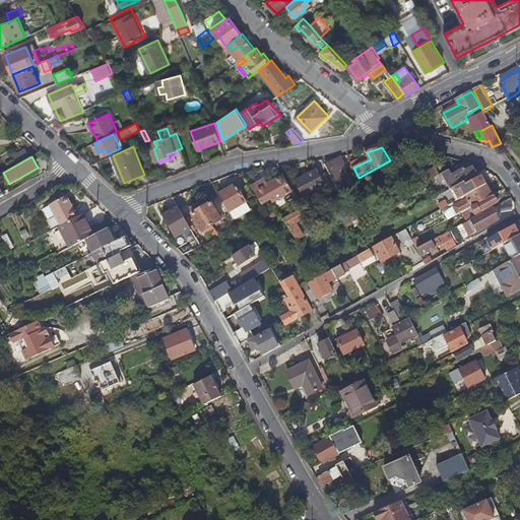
[(326,165),(338,188),(347,184),(340,170),(346,166),(341,156),(326,165)]
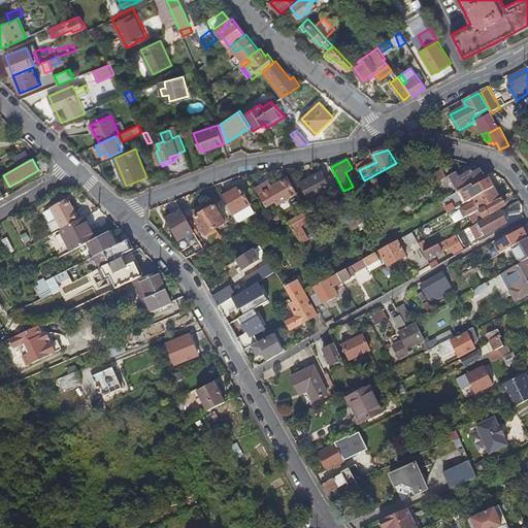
[(433,186),(447,178),(442,170),(429,177),(433,186)]
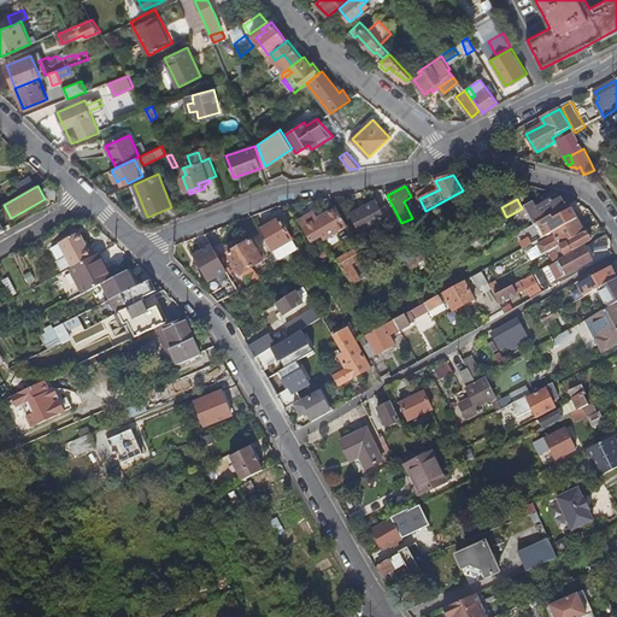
[(524,207),(534,225),(552,215),(565,207),(577,201),(563,199),(553,203),(552,200),(536,210),(533,203),(524,207)]
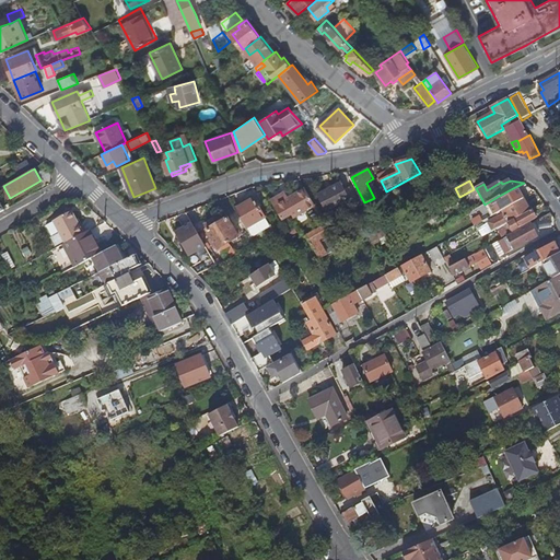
[(342,183),(319,196),(327,210),(343,201),(345,206),(352,202),(342,183)]
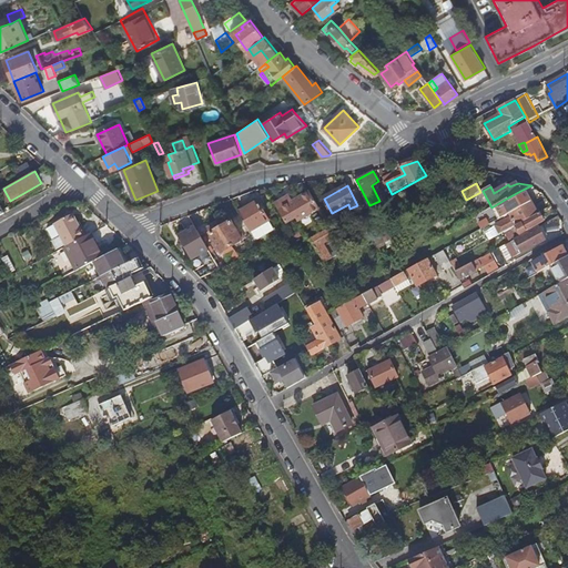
[(298,220),(321,208),(311,191),(294,201),(291,194),(275,203),(286,222),(296,216),(298,220)]
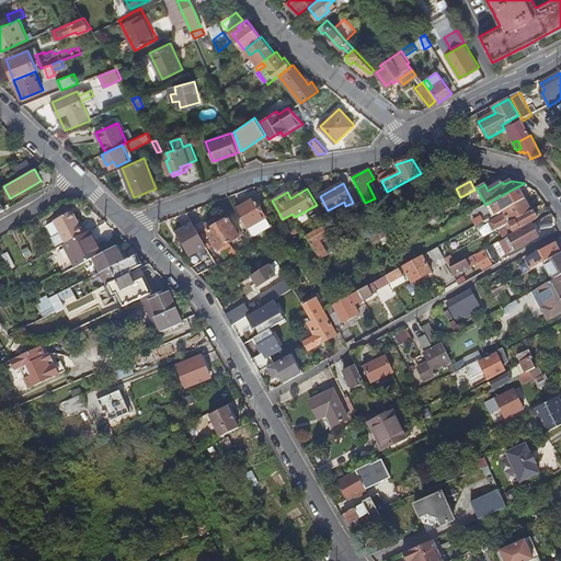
[(525,199),(526,198),(521,190),(515,192),(514,189),(502,195),(485,205),(493,217),(496,215),(525,199)]
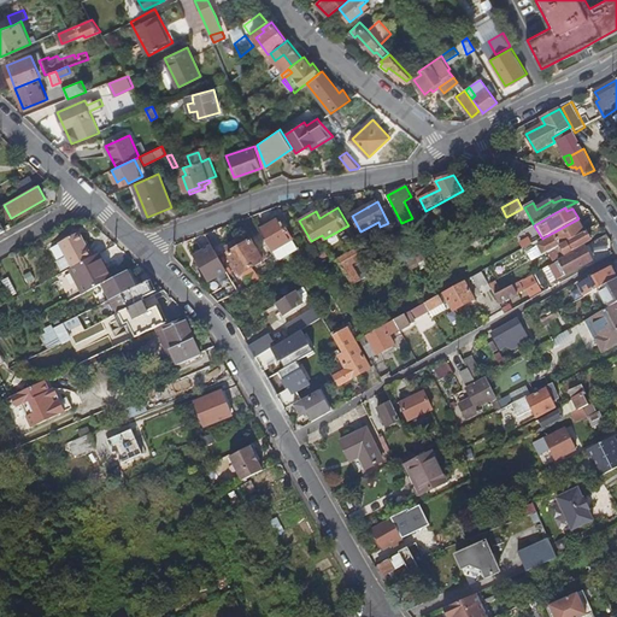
[(281,217),(260,229),(272,251),(293,239),(281,217)]
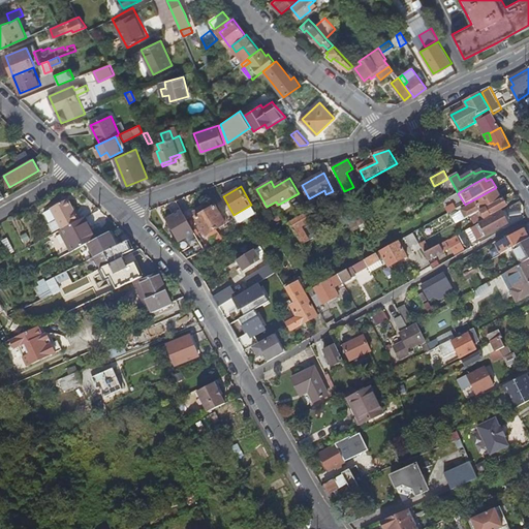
[(480,211),(501,198),(497,190),(495,188),(468,203),(470,205),(462,209),(466,218),(480,211)]
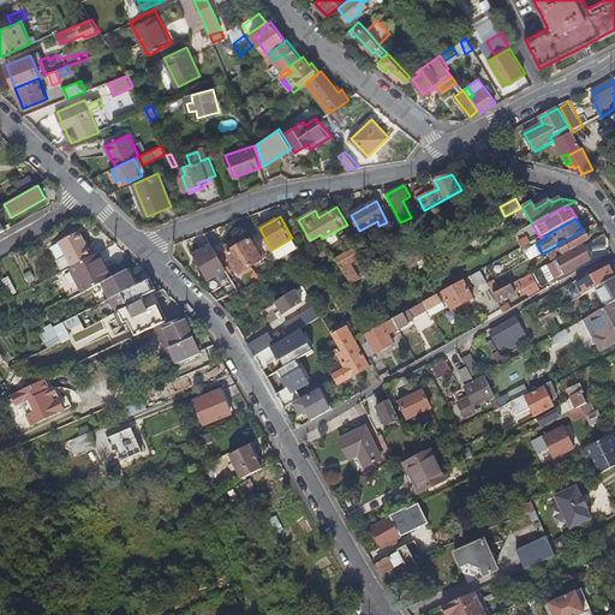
[(583,231),(559,245),(561,250),(569,246),(572,249),(590,239),(585,231),(583,231)]
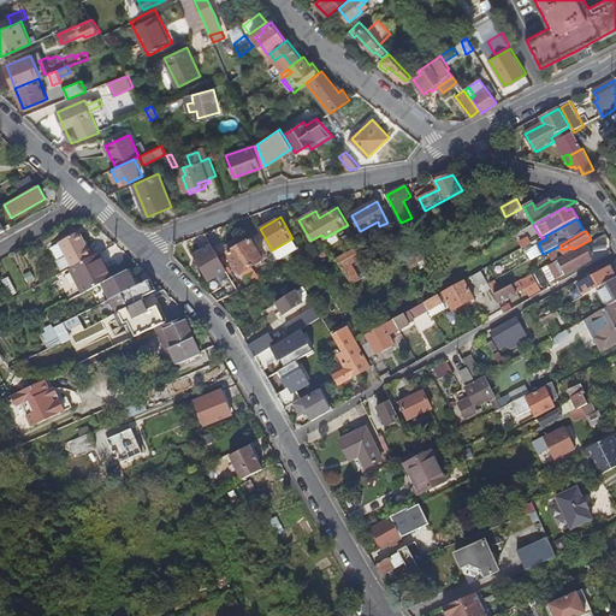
[(57,243),(70,268),(92,258),(78,232),(57,243)]
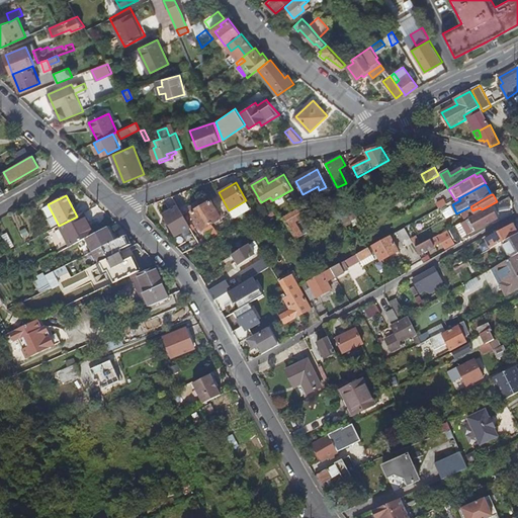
[(212,201),(202,206),(213,224),(222,219),(212,201)]
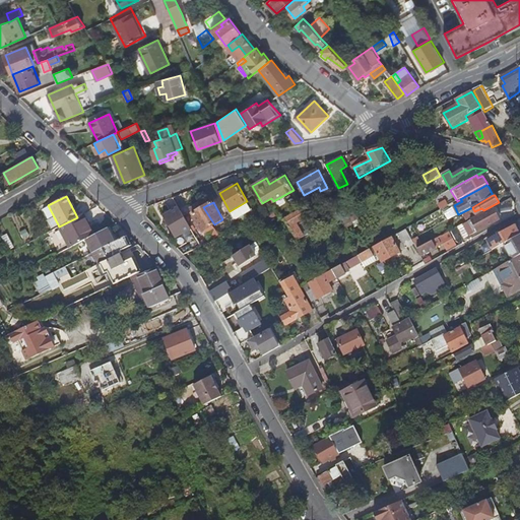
[(494,207),(500,218),(503,217),(496,205),(494,207)]
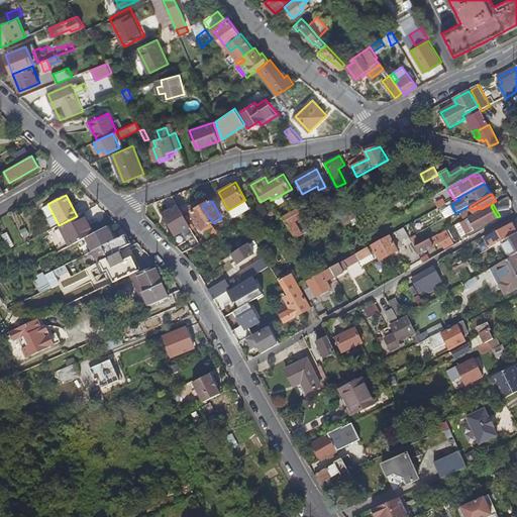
[(191,227),(179,205),(164,214),(176,236),(191,227)]
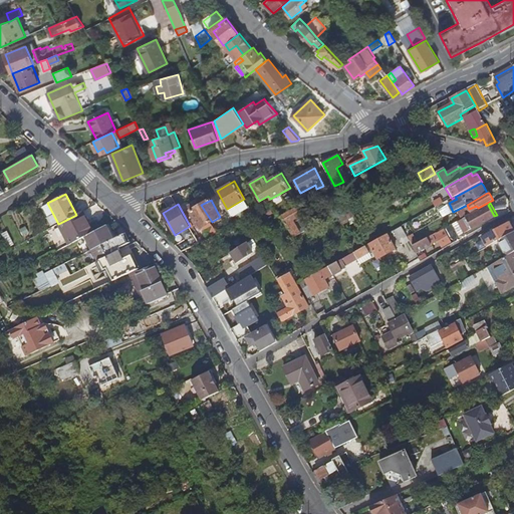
[(212,222),(201,205),(192,211),(202,228),(212,222)]
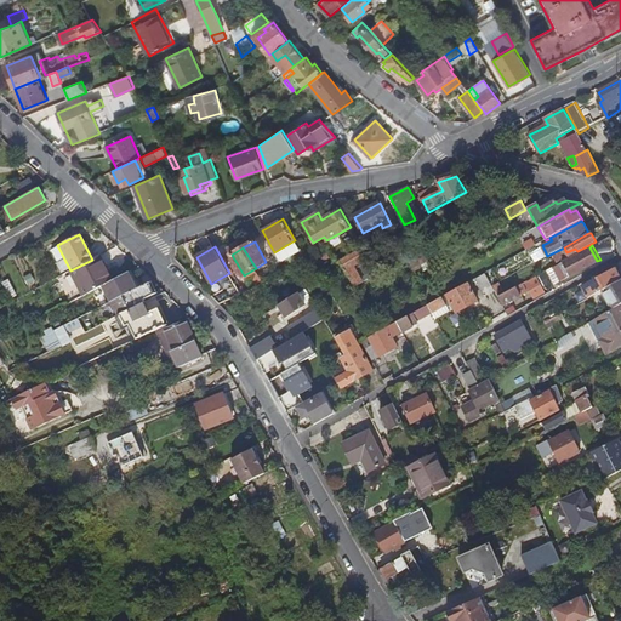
[(597,261),(590,248),(563,262),(570,277),(597,261)]
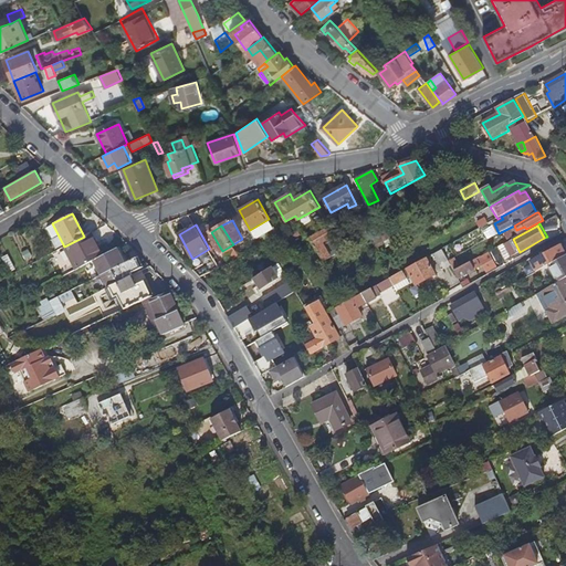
[(333,237),(328,227),(310,239),(312,242),(324,262),(332,258),(323,243),(333,237)]
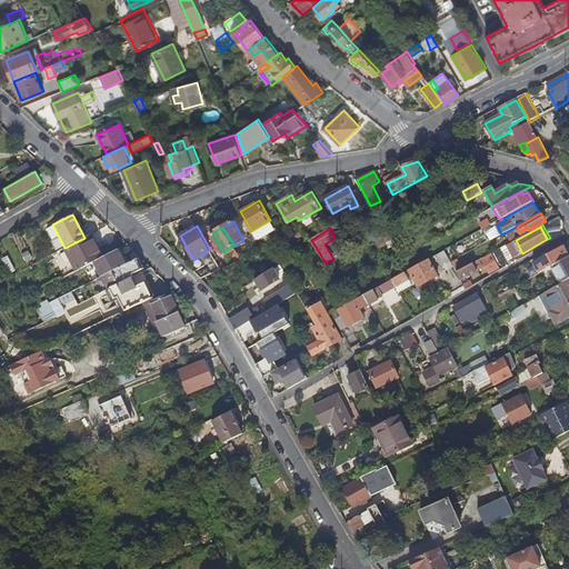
[(376,240),(379,247),(393,239),(395,239),(391,232),(376,240)]
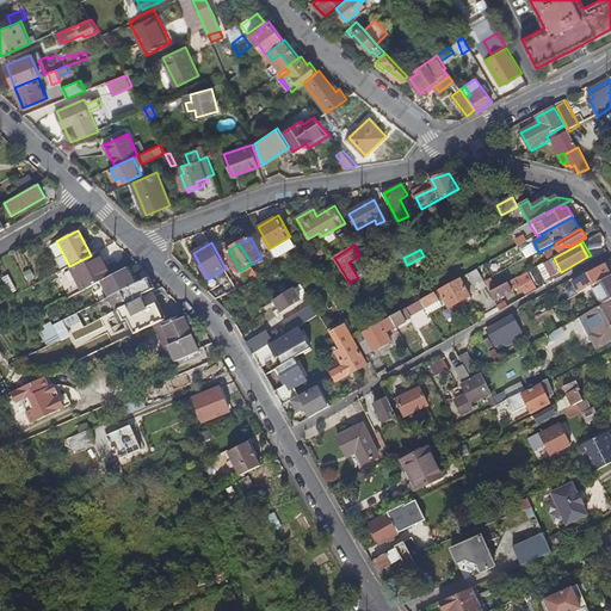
[(97,252),(91,255),(69,266),(68,267),(81,292),(99,283),(110,277),(97,252)]
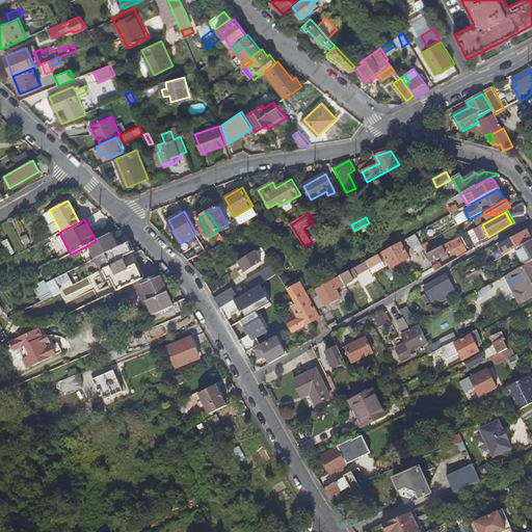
[(243,231),(237,219),(233,221),(239,233),(243,231)]
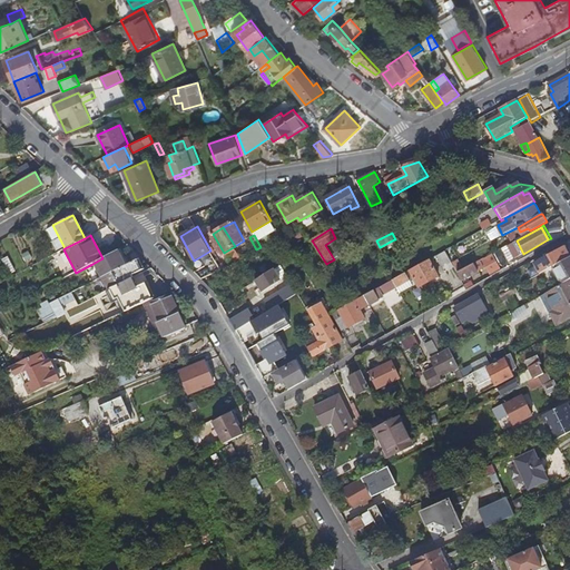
[(520,256),(523,254),(517,241),(513,243),(520,256)]
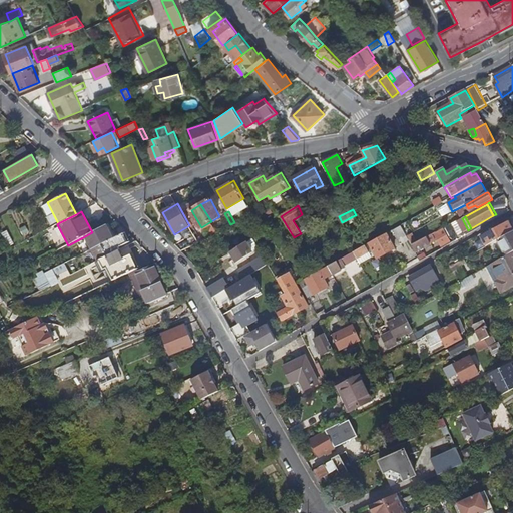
[(512,229),(508,221),(480,236),(486,246),(497,240),(512,230),(512,229)]
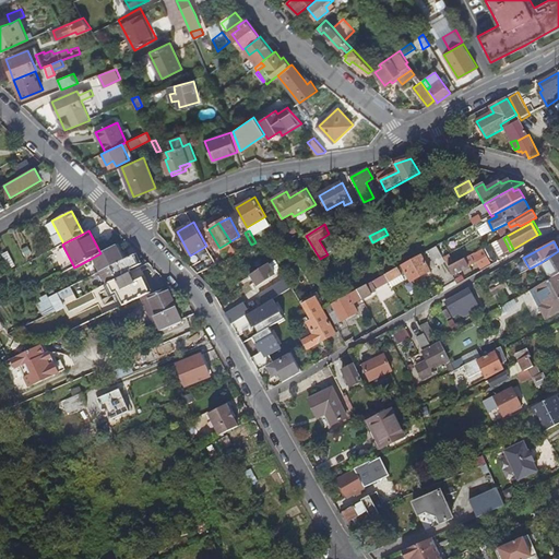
[(492,242),(486,246),(494,259),(500,256),(492,242)]
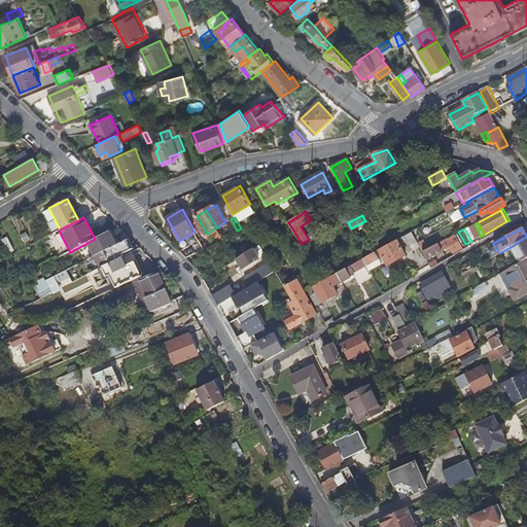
[(412,232),(418,243),(421,241),(415,231),(412,232)]
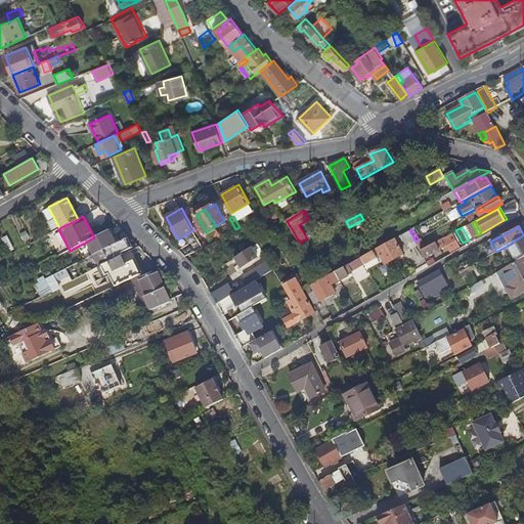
[(94,237),(85,243),(92,256),(93,255),(105,249),(114,245),(107,230),(94,237)]
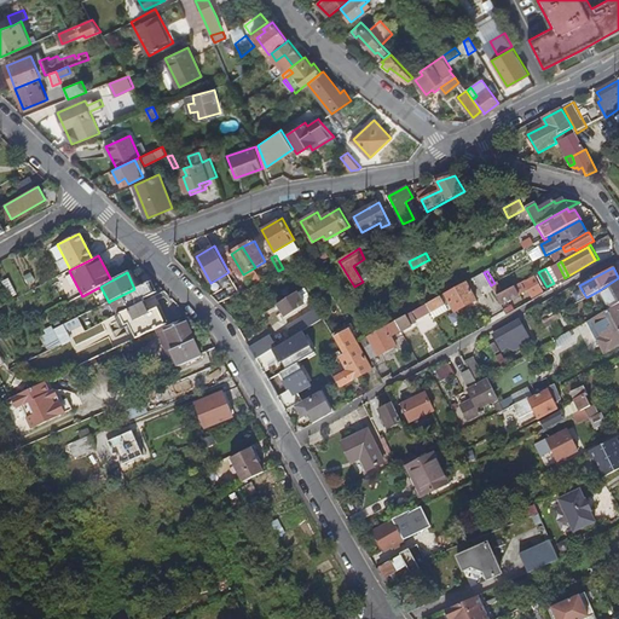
[(491,285),(484,272),(475,277),(485,294),(493,289),(491,285)]
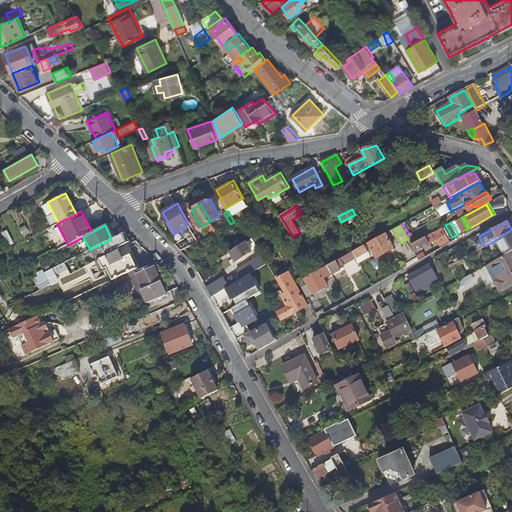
[(443,229),(435,234),(441,245),(450,240),(443,229)]
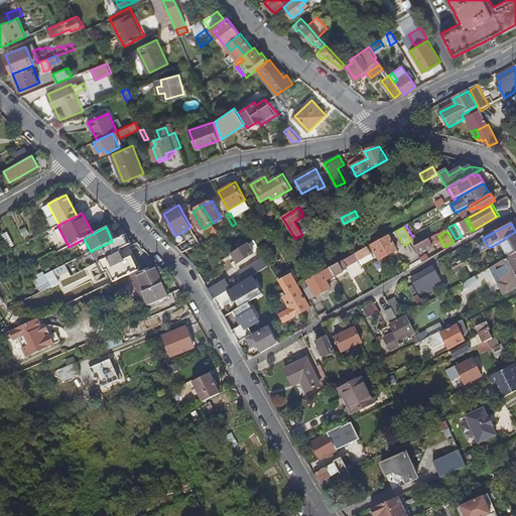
[(515,232),(500,242),(509,257),(515,253),(515,232)]
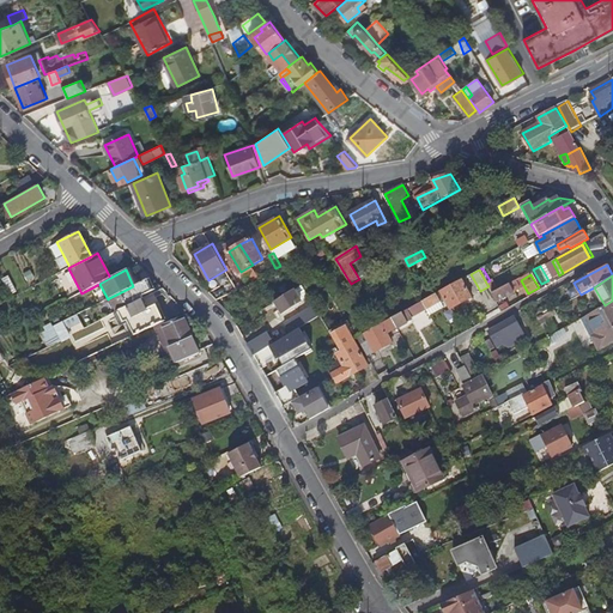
[(123,291),(109,298),(115,309),(121,305),(122,309),(128,307),(139,301),(137,297),(153,290),(147,279),(135,285),(133,286),(123,291)]
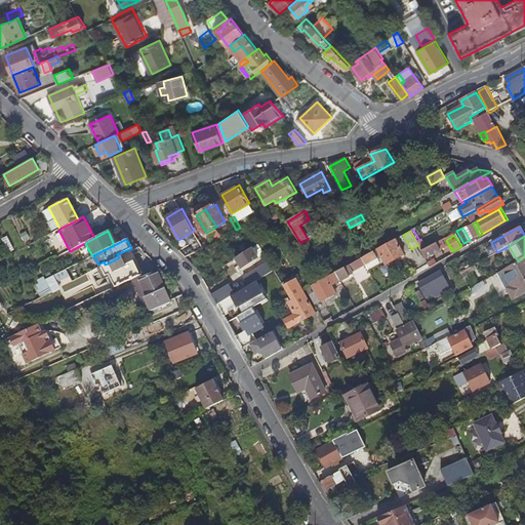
[(396,239),(377,249),(387,265),(397,258),(399,261),(406,258),(397,241),(396,239)]
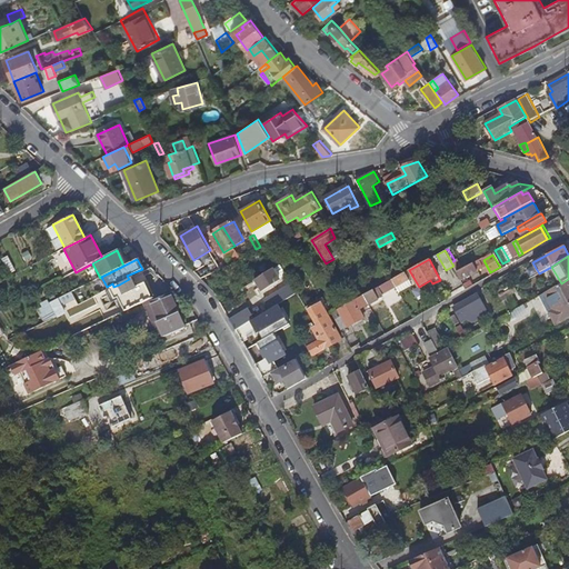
[(219,271),(221,270),(216,260),(208,265),(213,272),(218,270),(219,271)]
